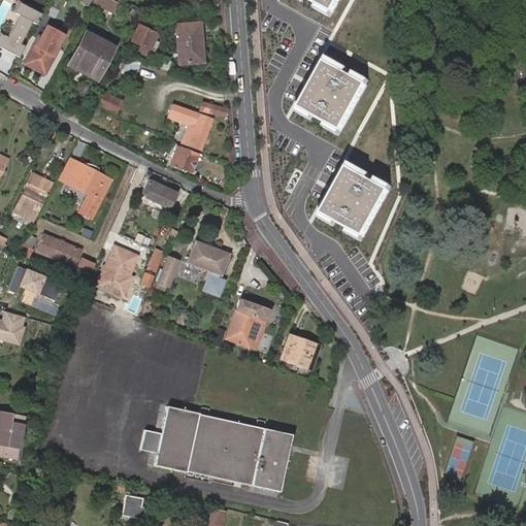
[(0,42),(18,52),(39,8),(23,0),(18,0),(13,8),(19,10),(8,33),(0,29),(0,42)]
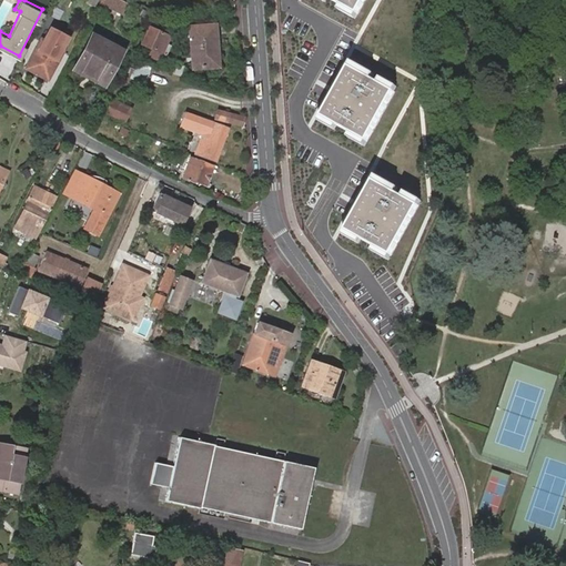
[(125,1),(123,0),(108,0),(107,3),(121,10),(125,1)]
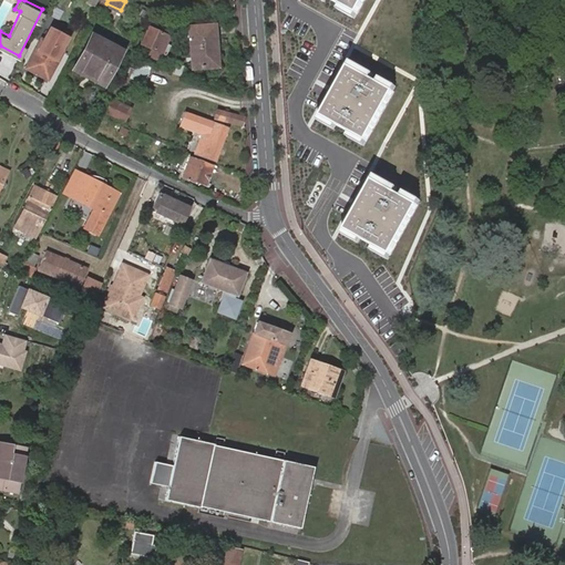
[(337,0),(359,11),(365,0),(337,0)]
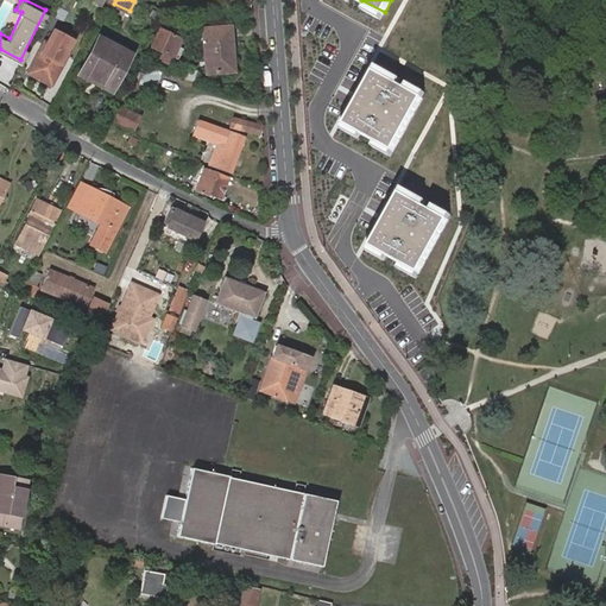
[(233,25),(204,27),(208,73),(237,70),(233,25)]
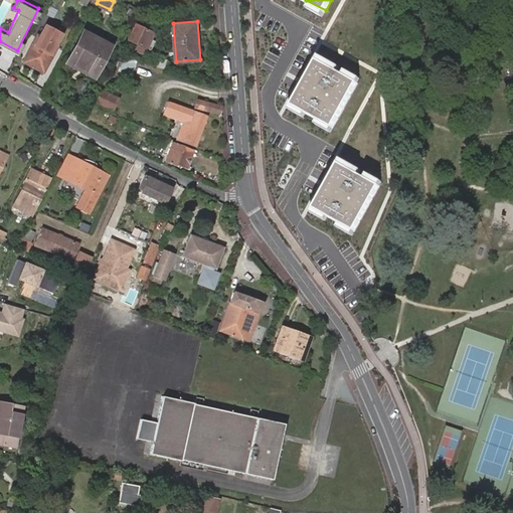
[(154,32),(137,24),(131,38),(148,46),(154,32)]
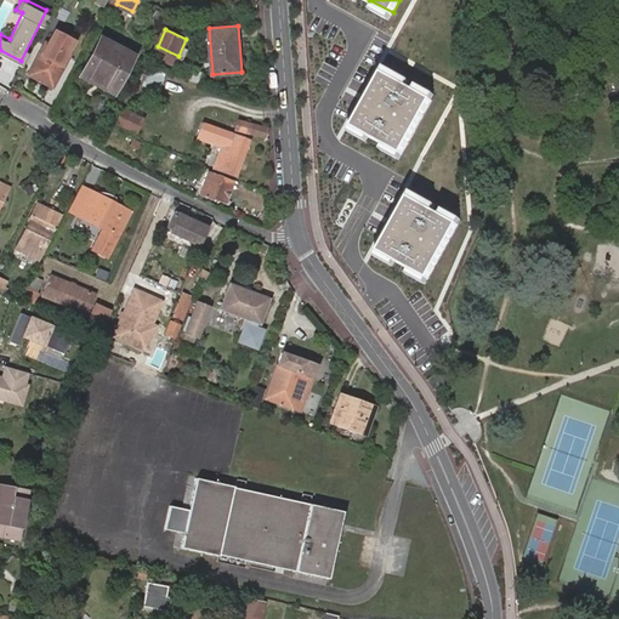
[(32,73),(54,84),(69,55),(64,51),(68,44),(52,35),(32,73)]
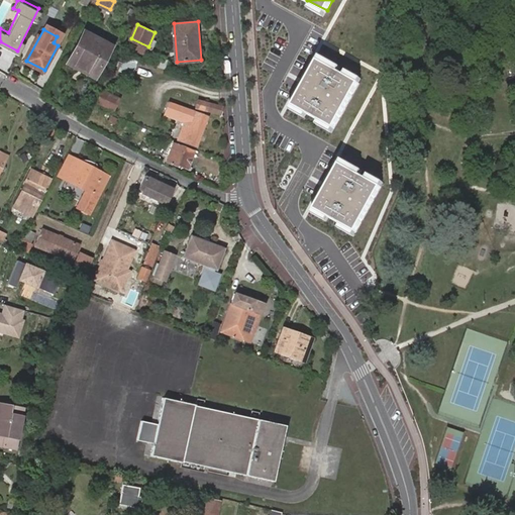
[(113,44),(86,30),(69,62),(96,76),(113,44)]
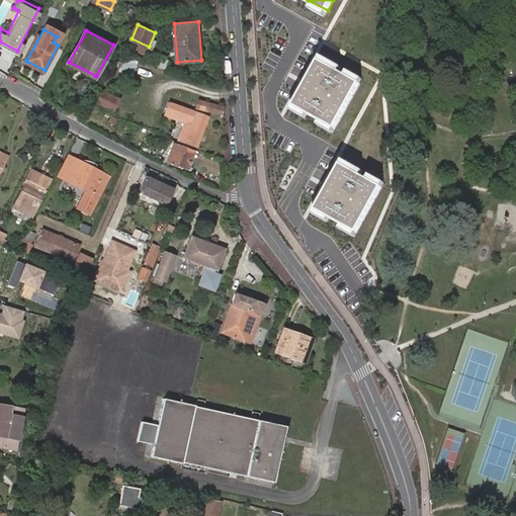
[(0,62),(12,67),(18,52),(0,44),(0,62)]
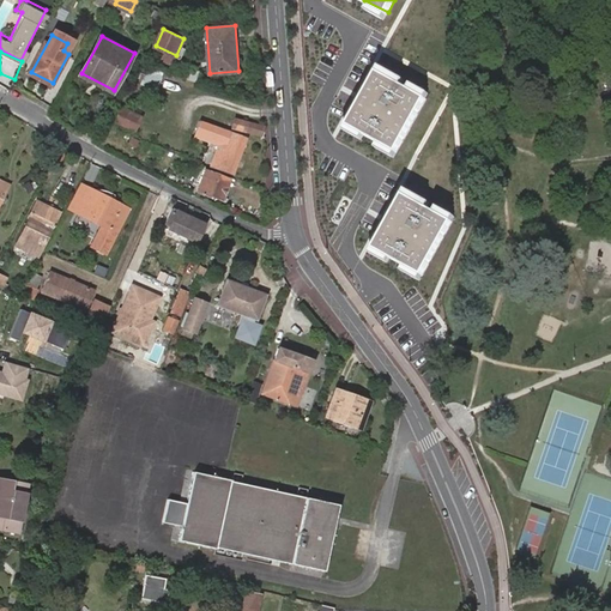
[(164,72),(151,67),(147,78),(161,83),(164,72)]
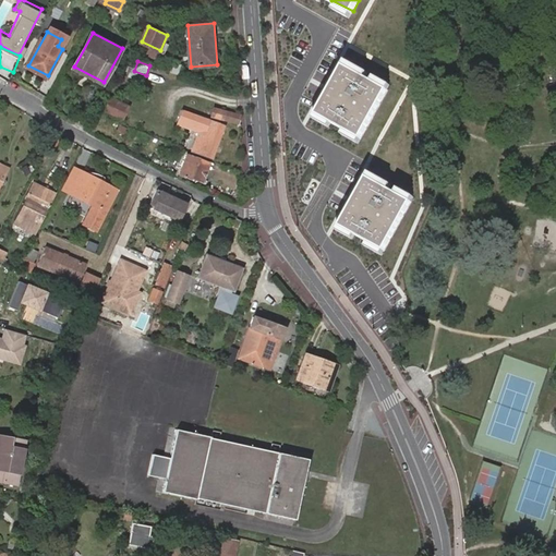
[(389,88),(346,63),(319,112),(362,136),(389,88)]
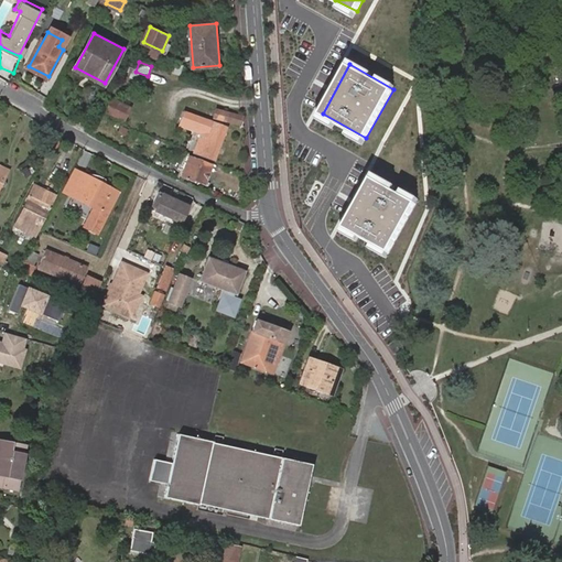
[(131,107),(111,98),(106,110),(126,119),(131,107)]
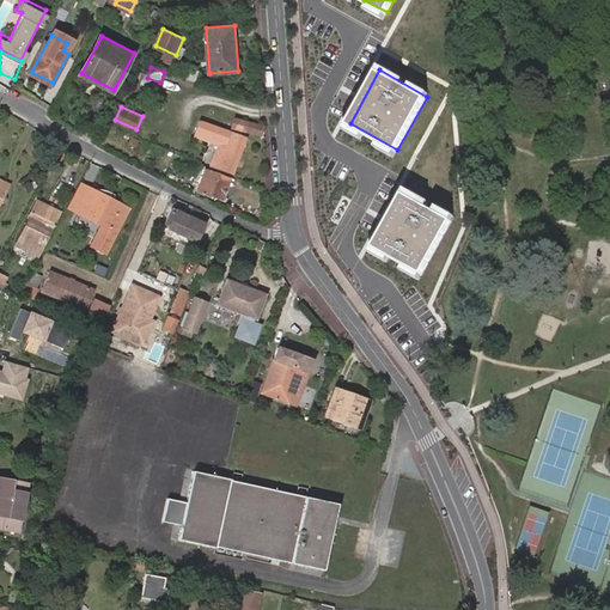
[(235,126),(264,134),(263,124),(237,117),(235,126)]
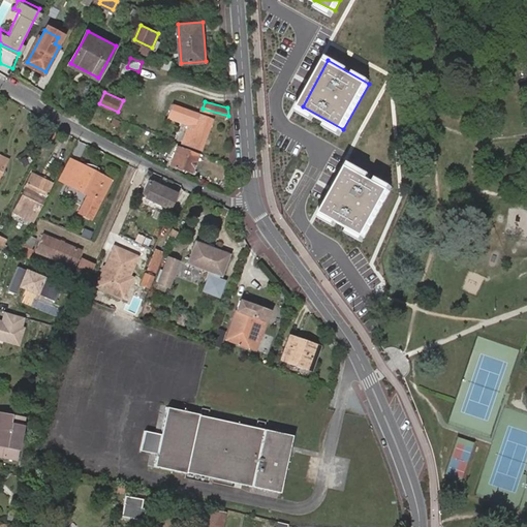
[(176,104),(172,116),(190,123),(184,142),(203,148),(213,118),(176,104)]
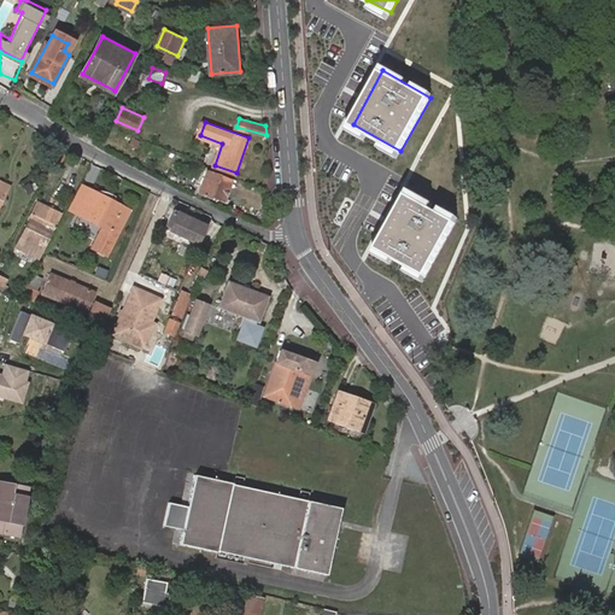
[(234,179),(210,170),(201,192),(216,197),(217,194),(227,198),(234,179)]
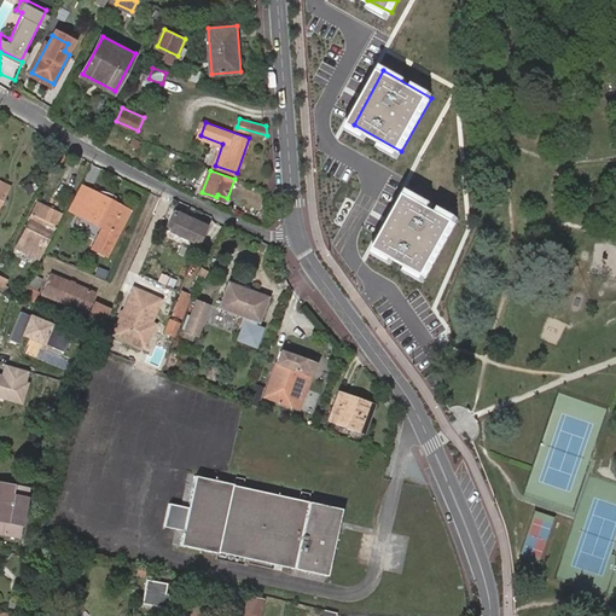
[(5,197),(11,186),(3,182),(0,181),(0,208),(3,203),(5,204),(7,203),(9,201),(9,198),(5,197)]
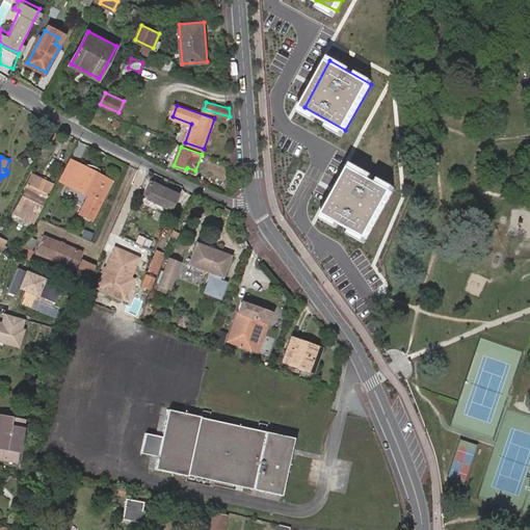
[(69,184),(79,163),(70,158),(58,179),(69,184)]
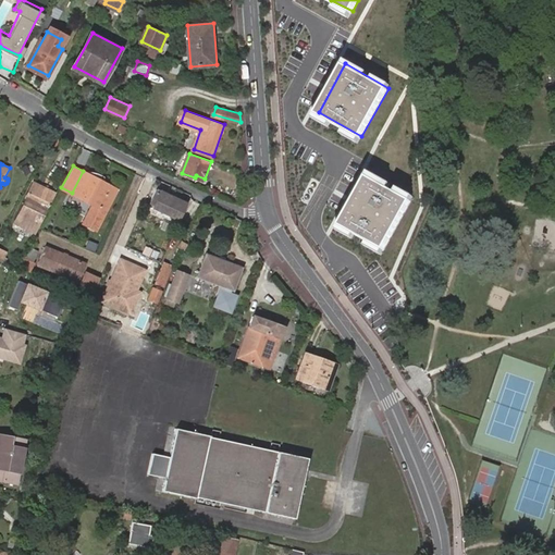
[(118,188),(83,171),(72,193),(69,199),(90,210),(85,222),(98,229),(118,188)]
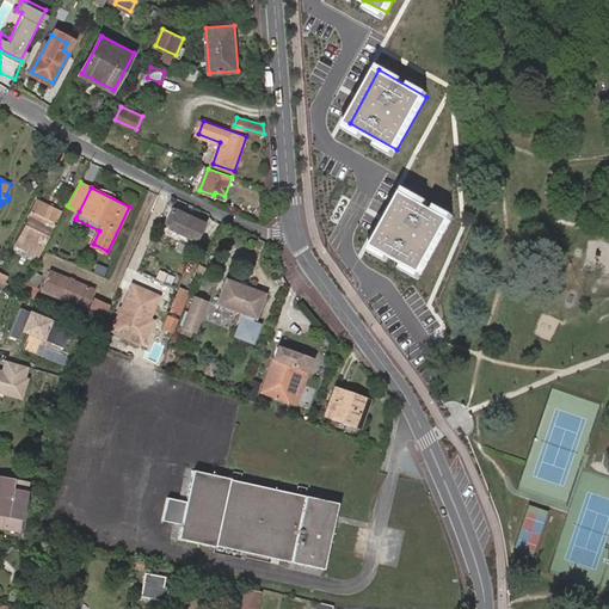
[(451,219),(405,194),(376,246),(423,272),(451,219)]
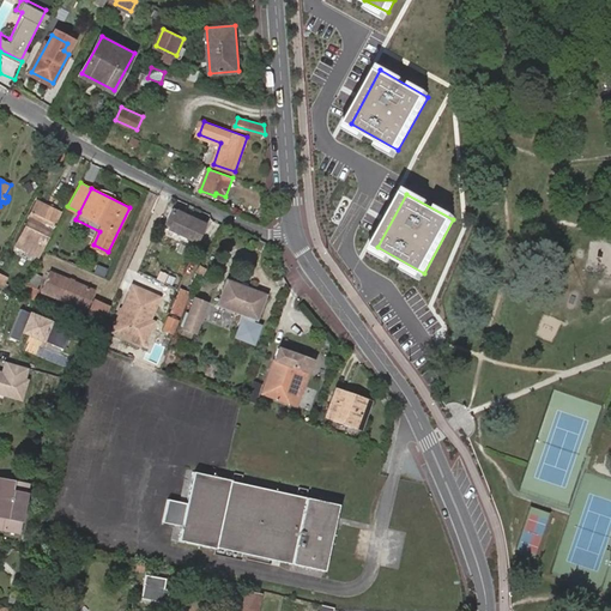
[(40,255),(61,211),(38,200),(31,215),(32,216),(18,244),(40,255)]
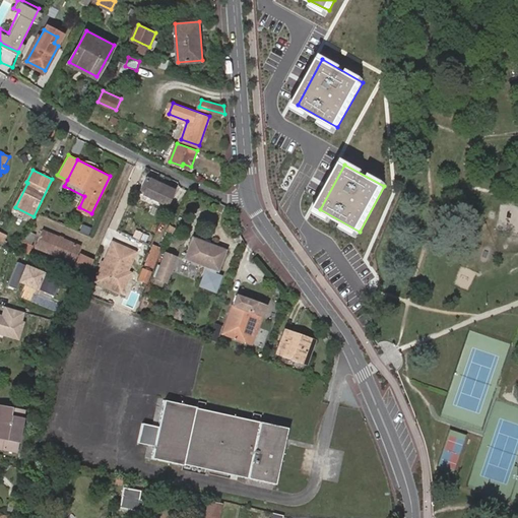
[(168,204),(175,189),(151,177),(150,180),(146,178),(140,189),(144,191),(144,193),(168,204)]
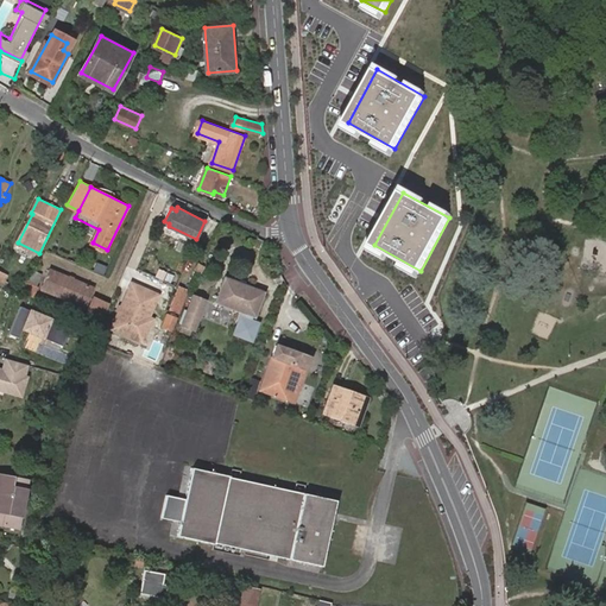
[(94,286),(51,269),(44,288),(86,305),(94,286)]
